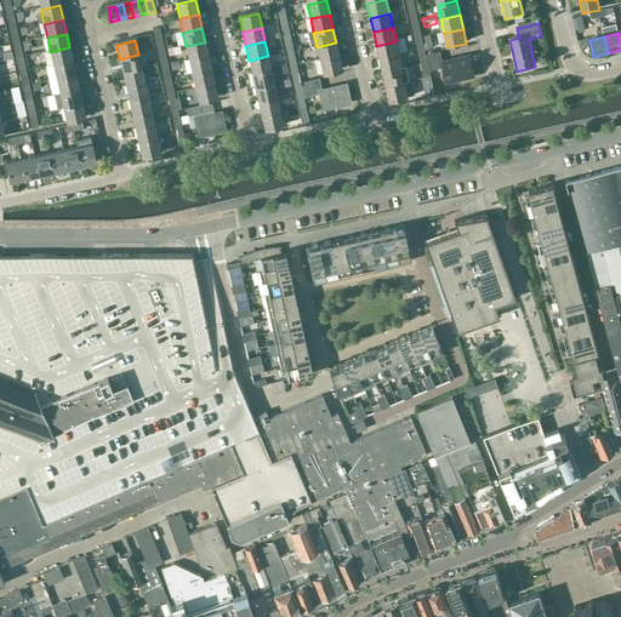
[(399,56),(397,41),(376,46),(380,61),(399,56)]
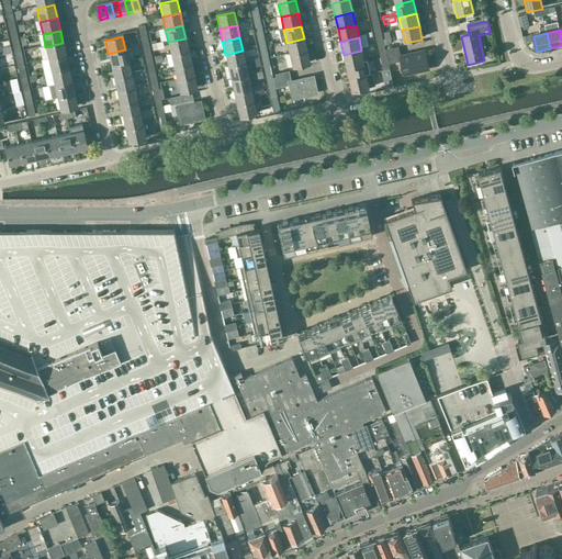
[(168,42),(170,55),(188,52),(186,38),(168,42)]
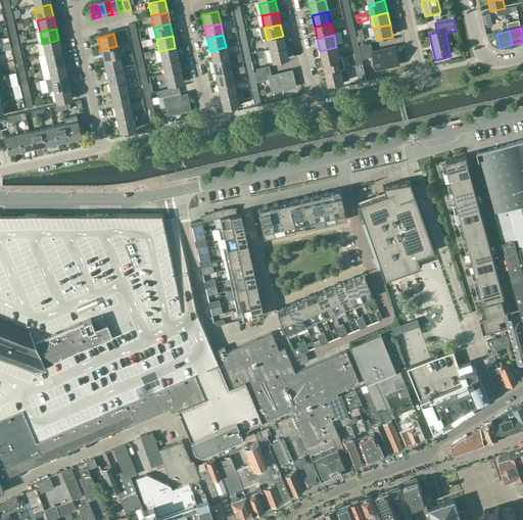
[(283,36),(267,40),(270,51),(285,48),(283,36)]
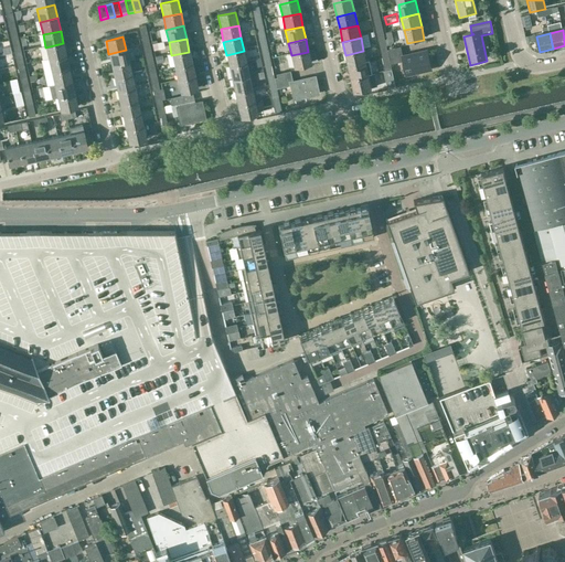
[(63,43),(45,48),(49,61),(66,56),(63,43)]
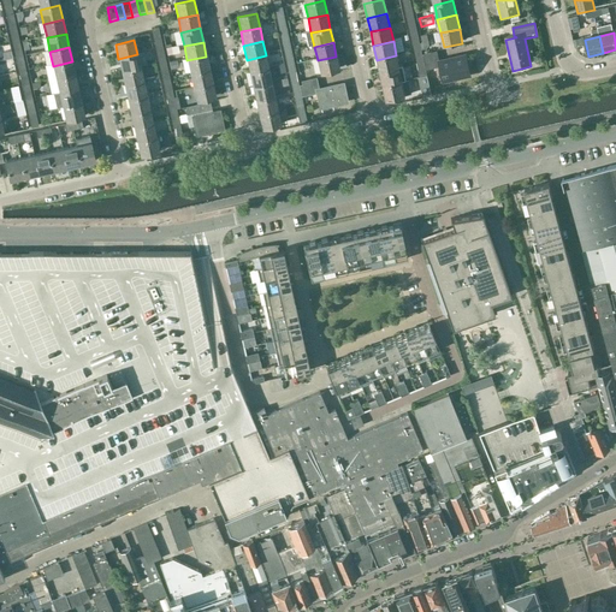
[(118,59),(122,73),(141,69),(137,54),(118,59)]
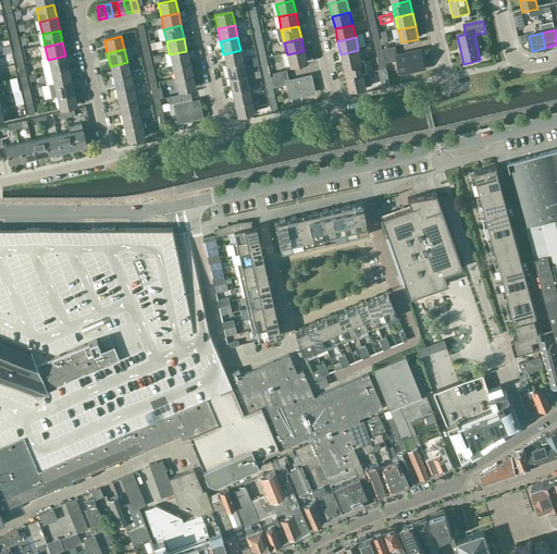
[(240,50),(223,54),(225,66),(243,63),(240,50)]
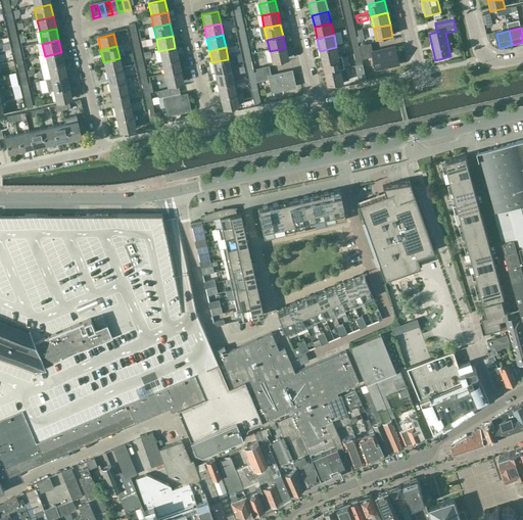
[(336,47),(320,51),(322,62),(339,59),(336,47)]
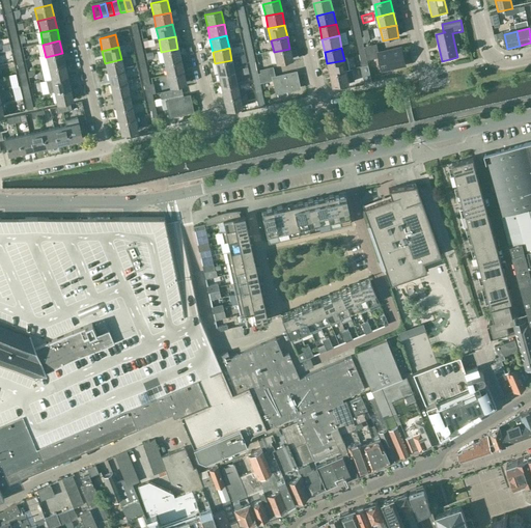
[(161,52),(164,64),(180,60),(177,49),(161,52)]
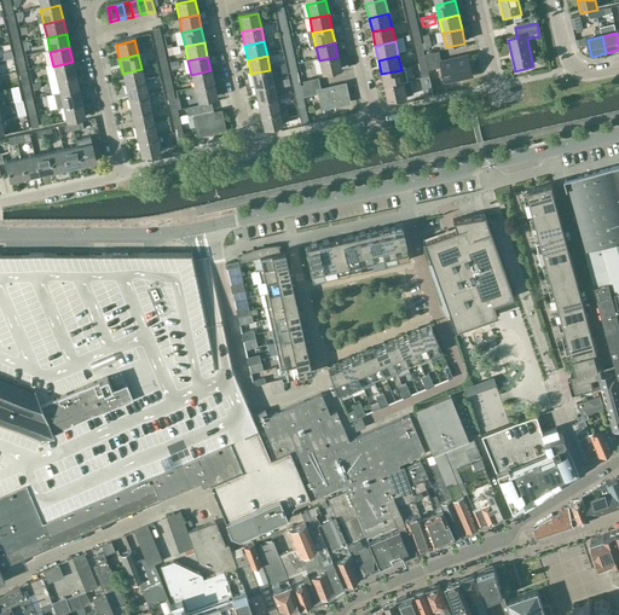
[(341,71),(337,57),(319,61),(322,75),(341,71)]
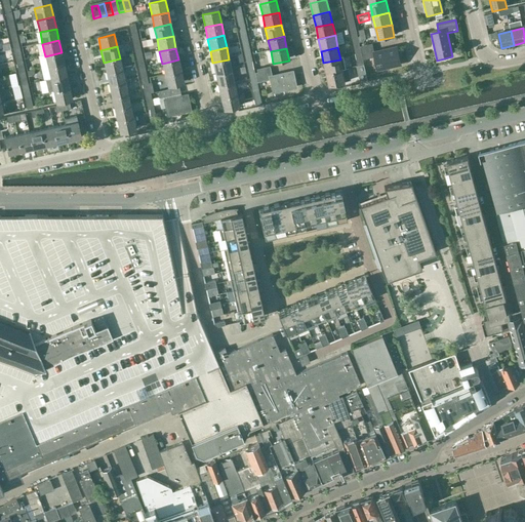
[(374,55),(372,48),(361,51),(362,56),(363,61),(375,57),(378,70),(396,67),(395,62),(399,61),(397,50),(374,55)]
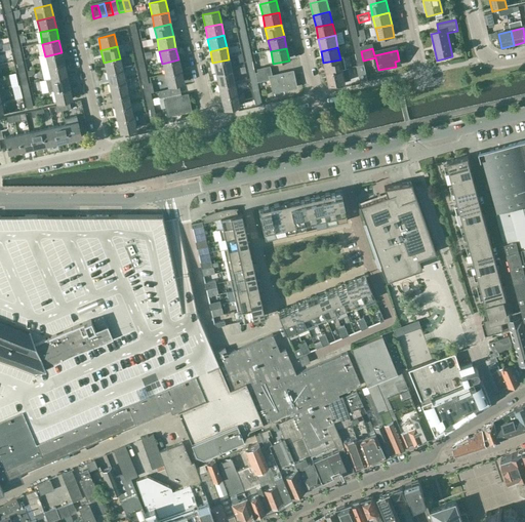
[(65,65),(62,52),(45,56),(48,68),(65,65)]
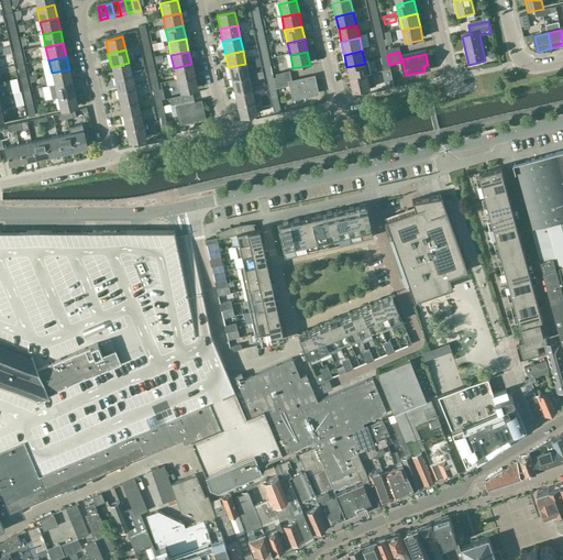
[(129,63),(111,67),(114,79),(131,76),(129,63)]
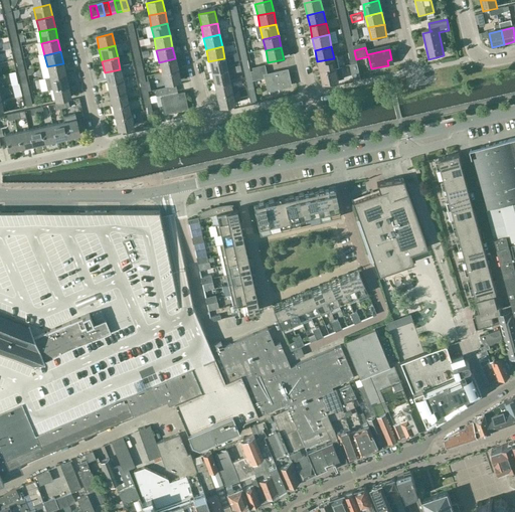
[(320,73),(336,69),(340,69),(337,57),(334,58),(317,61),(320,73)]
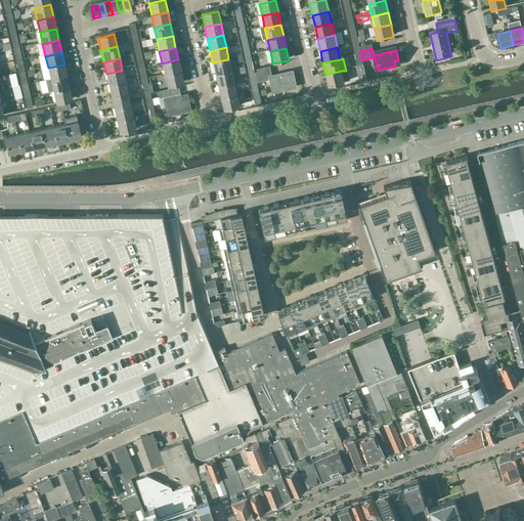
[(178,59),(162,63),(165,75),(181,72),(178,59)]
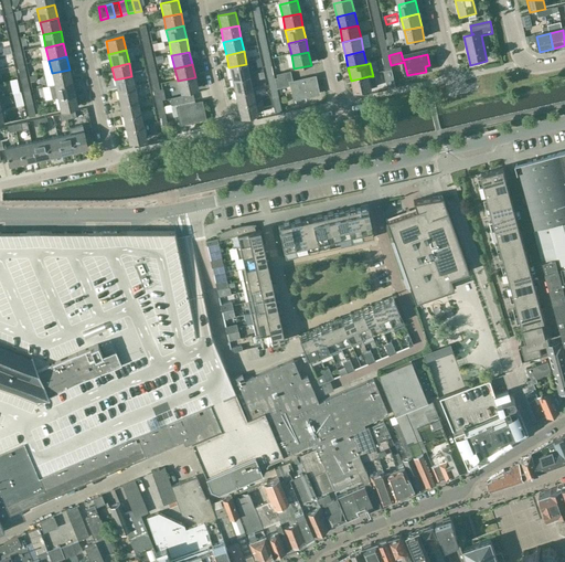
[(228,67),(232,81),(249,76),(246,64),(228,67)]
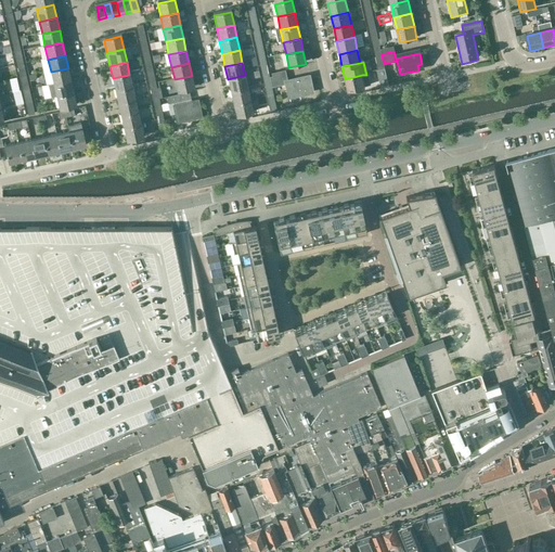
[(68,68),(51,72),(53,85),(71,80),(68,68)]
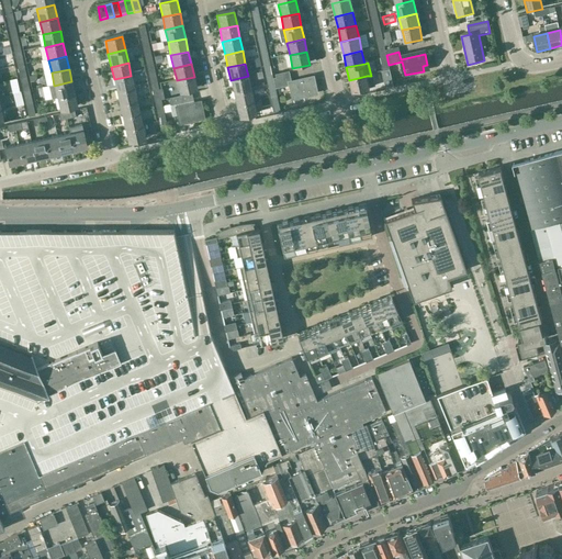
[(276,79),(272,80),(274,86),(276,90),(290,88),(292,100),(312,97),(311,90),(315,89),(313,79),(291,84),(289,73),(274,76),(276,79)]
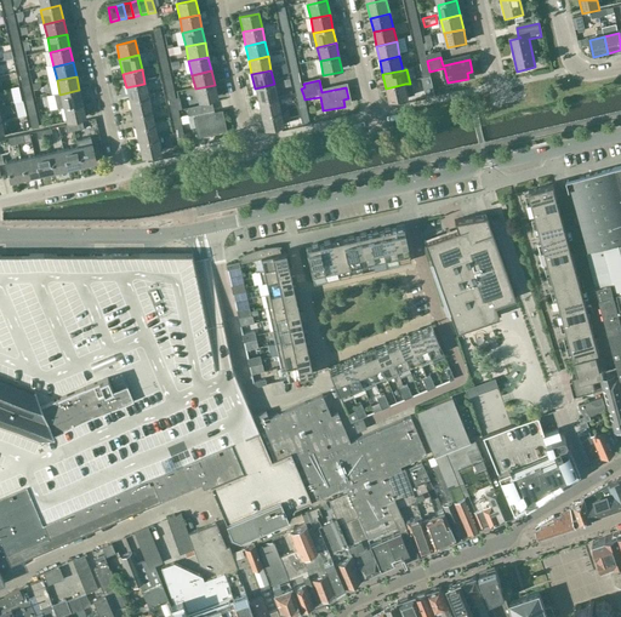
[(15,114),(23,112),(16,84),(7,85),(15,114)]
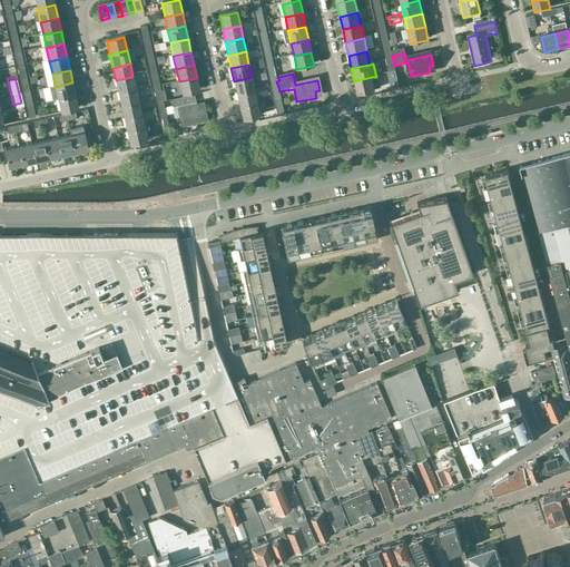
[(116,80),(118,94),(136,89),(133,77),(116,80)]
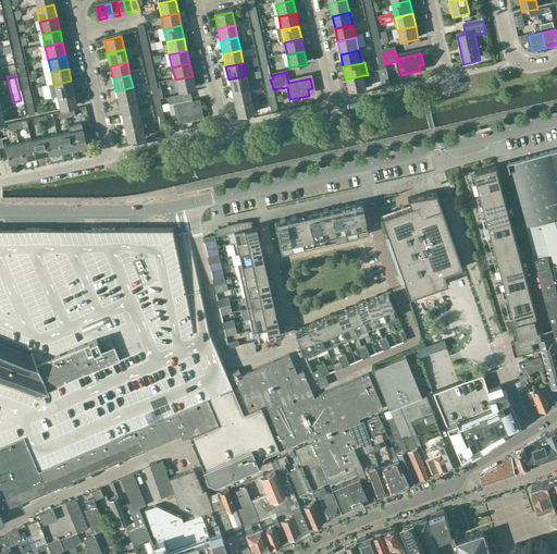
[(229,79),(231,93),(248,88),(246,75),(229,79)]
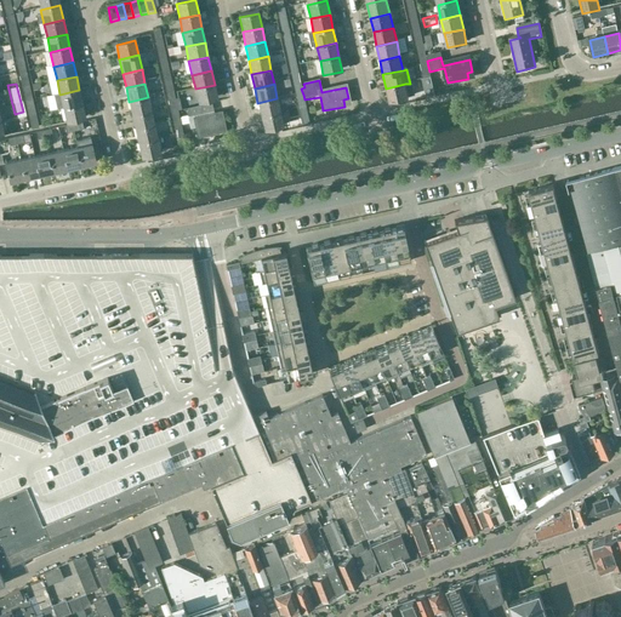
[(409,98),(405,84),(386,89),(389,103),(409,98)]
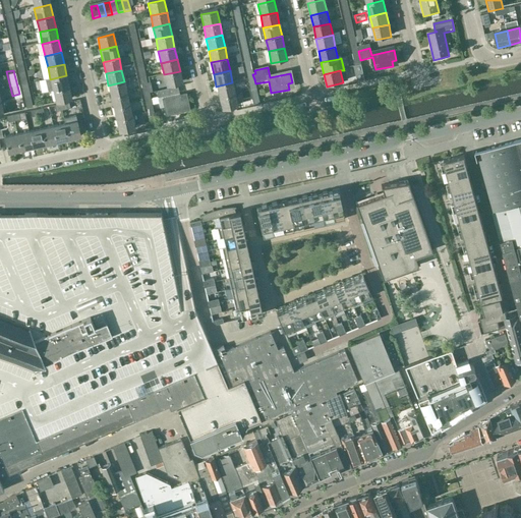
[(182,83),(180,71),(164,74),(166,87),(182,83)]
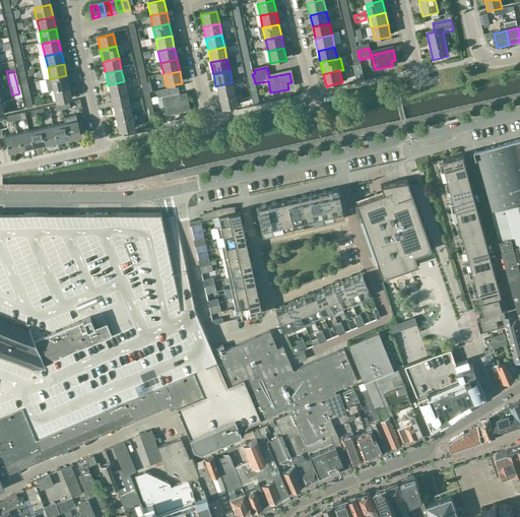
[(69,87),(66,75),(50,79),(53,91),(69,87)]
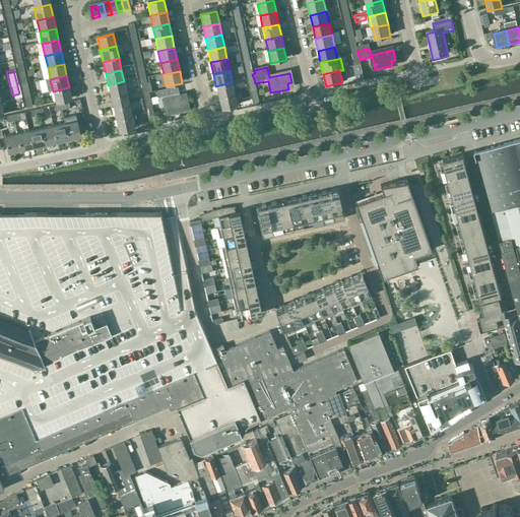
[(124,81),(108,85),(111,98),(127,93),(124,81)]
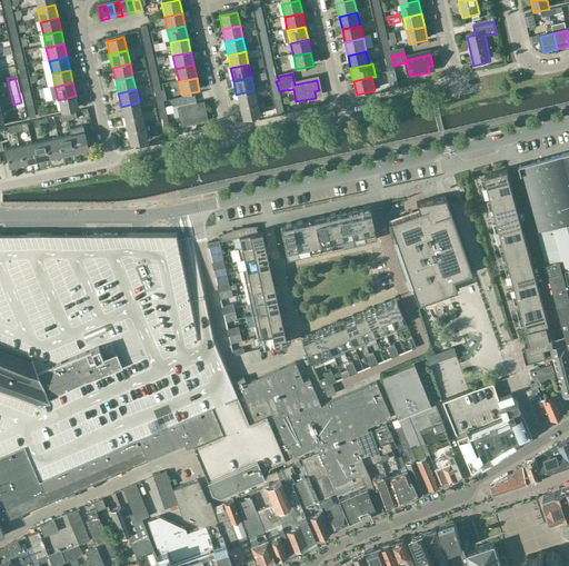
[(253,90),(236,95),(239,107),(257,103),(253,90)]
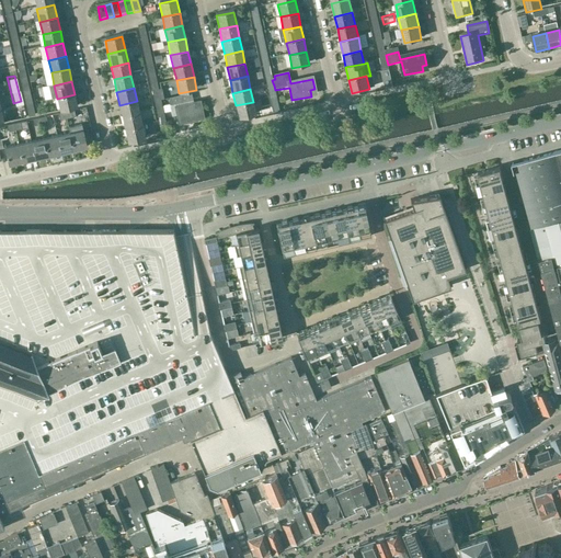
[(78,107),(75,94),(57,99),(60,112),(78,107)]
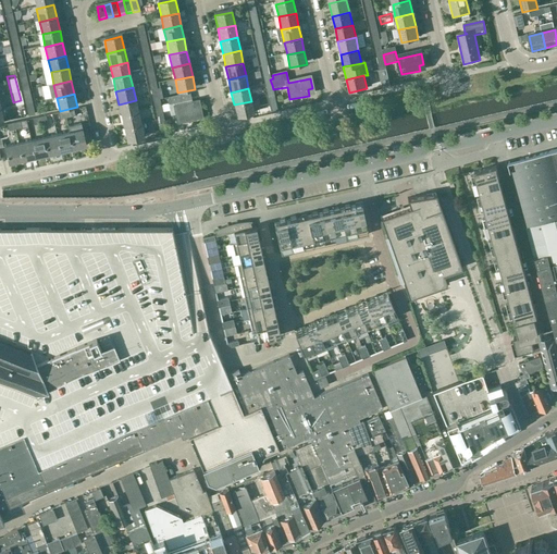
[(171,117),(176,115),(177,124),(197,120),(196,114),(201,113),(198,102),(188,105),(187,102),(192,101),(189,94),(168,99),(171,117)]
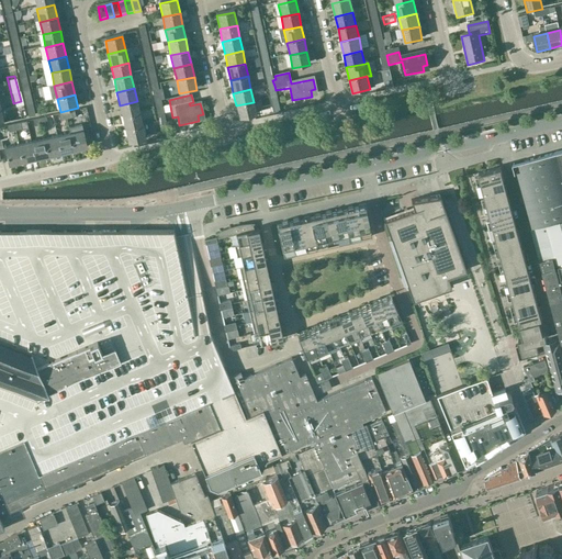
[(139,114),(137,101),(120,105),(122,118),(139,114)]
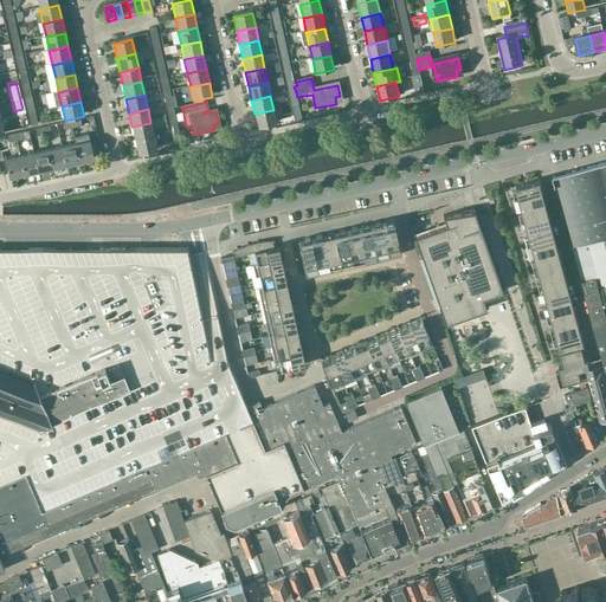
[(277,124),(274,110),(255,114),(258,128),(277,124)]
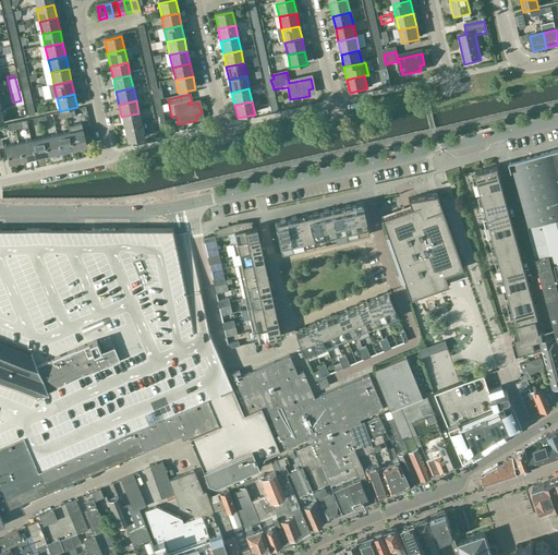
[(142,125),(138,113),(121,117),(124,130),(142,125)]
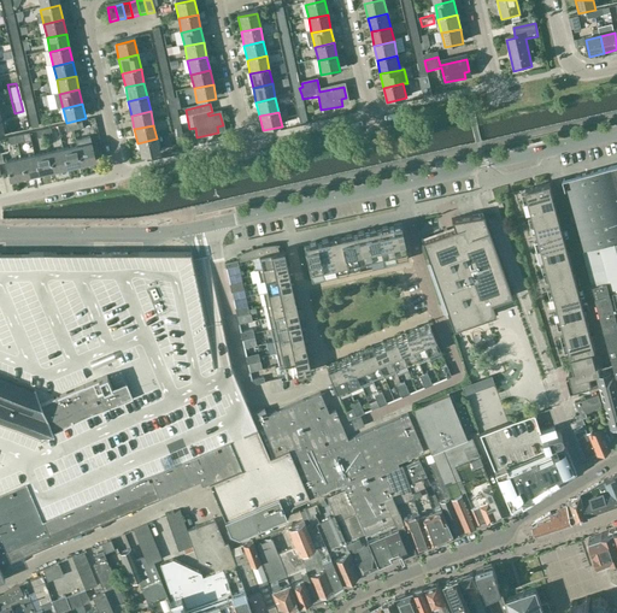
[(159,153),(157,139),(137,143),(141,158),(159,153)]
